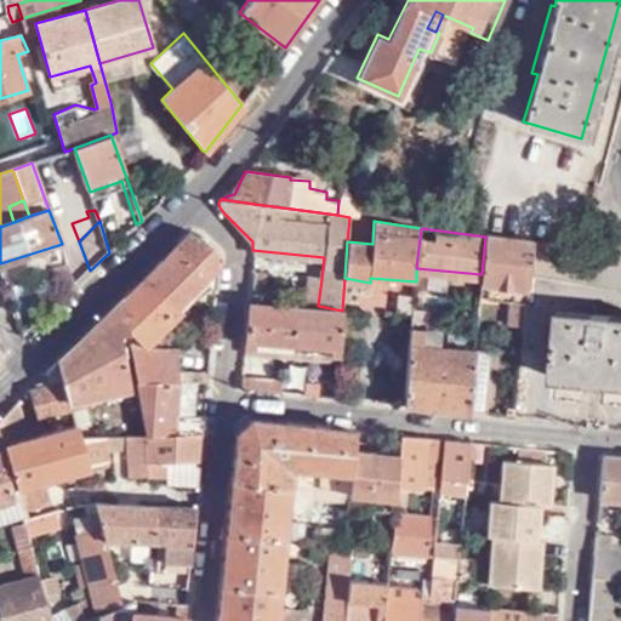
[(121,302),(127,332),(146,347),(178,315),(177,309),(178,307),(177,305),(191,291),(199,298),(210,288),(215,292),(218,285),(221,266),(220,258),(199,237),(194,234),(188,234),(121,302)]
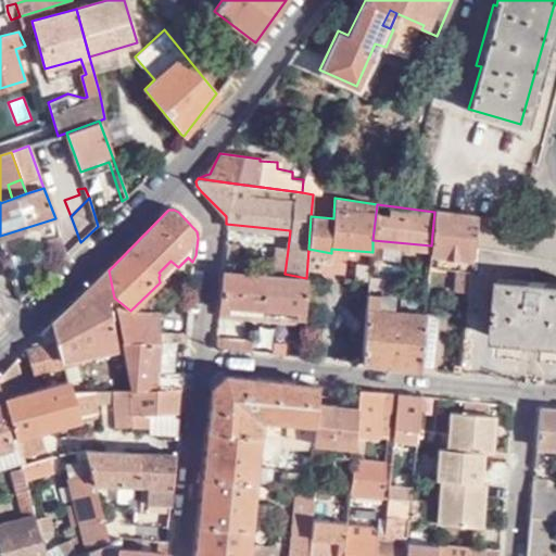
[(430,256),(472,261),(477,216),(434,212),(431,245),(430,256)]
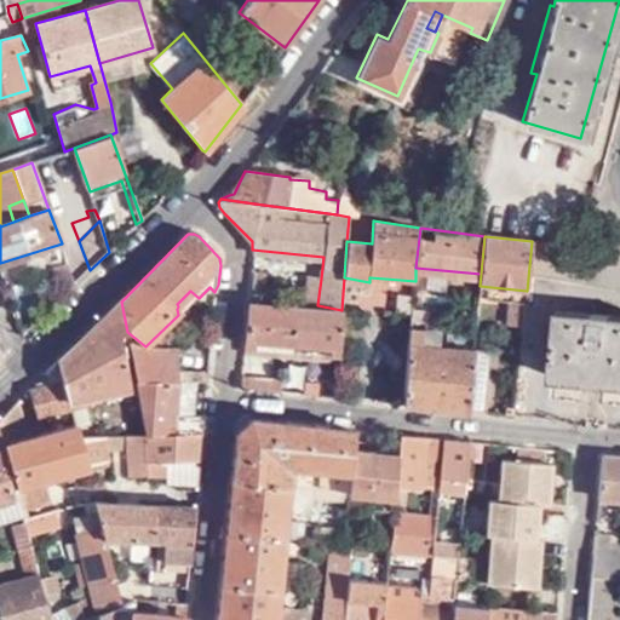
[(619,253),(533,241),(529,276),(619,290),(619,253)]
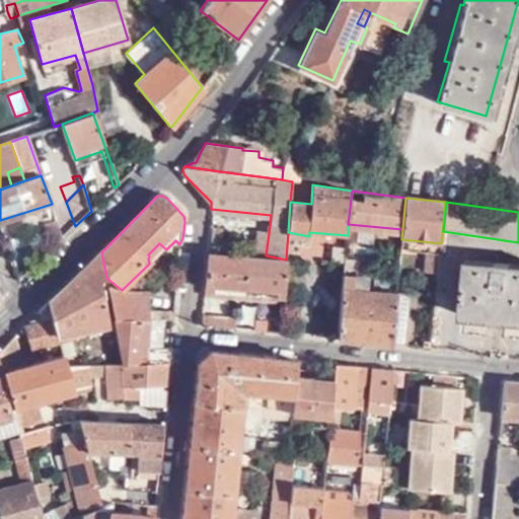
[(46,224),(54,245),(63,237),(62,234),(58,223),(58,220),(46,224)]
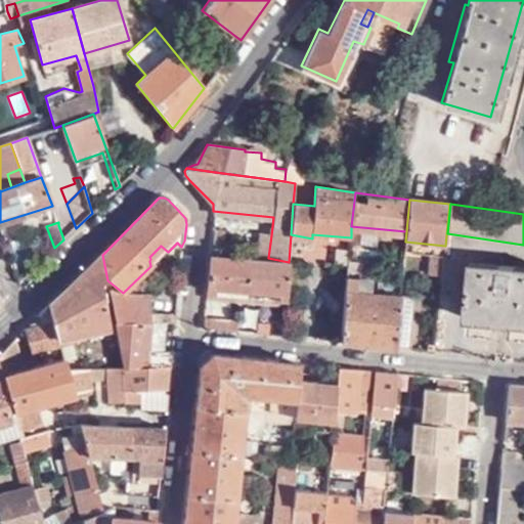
[(257,261),(288,265),(289,262),(268,258),(271,235),(260,234),(257,261)]
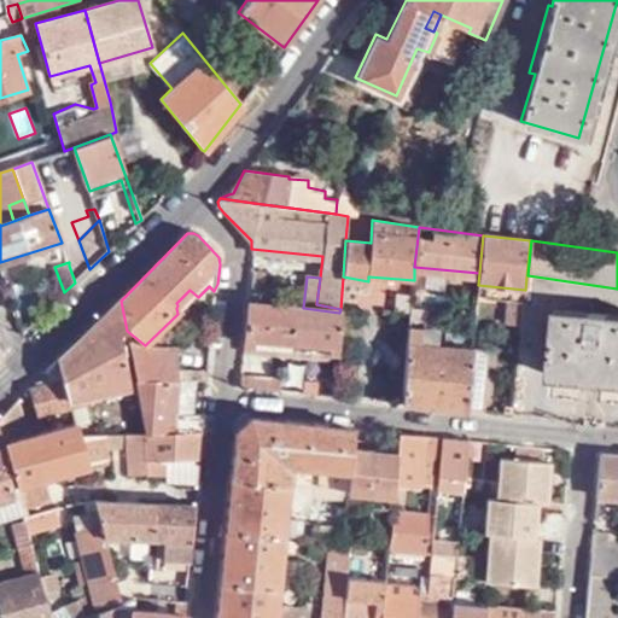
[(476,313),(478,292),(462,291),(460,313),(476,313)]
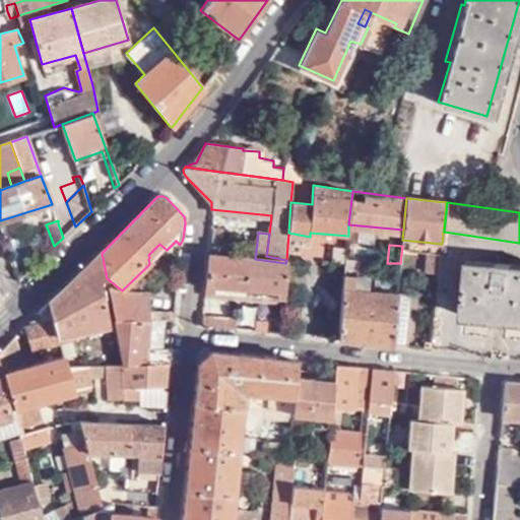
[(48,304),(57,335),(110,326),(102,282),(107,278),(102,253),(48,304)]
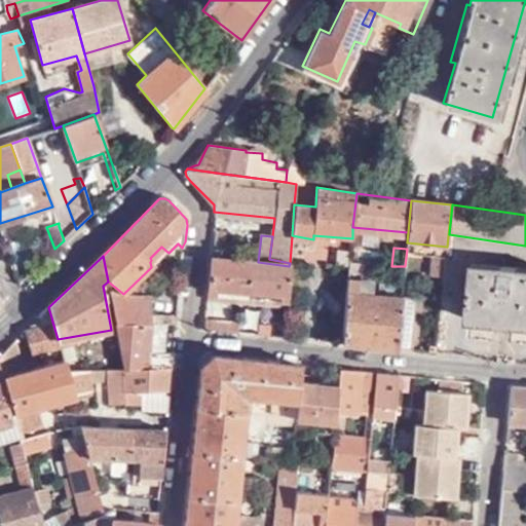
[(210,256),(207,296),(285,307),(289,266),(258,262),(210,256)]
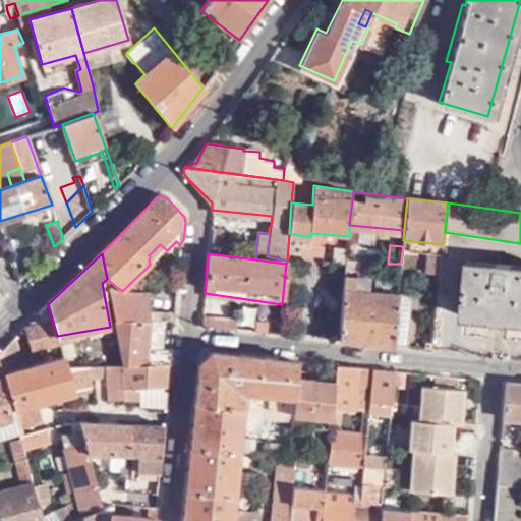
[(520,322),(520,271),(471,267),(466,316),(520,322)]
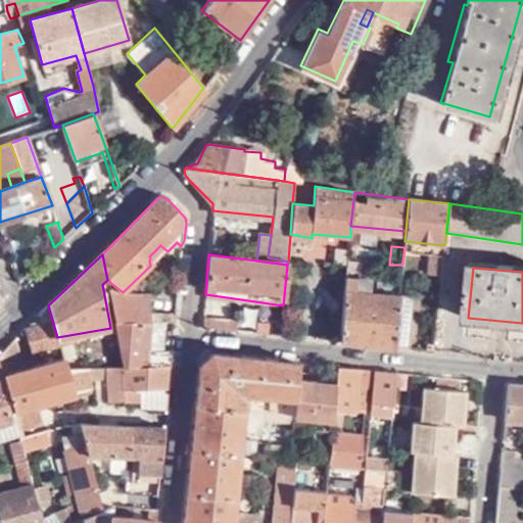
[(340,333),(340,340),(395,345),(397,320),(398,313),(400,295),(369,291),(370,280),(345,277),(340,333)]
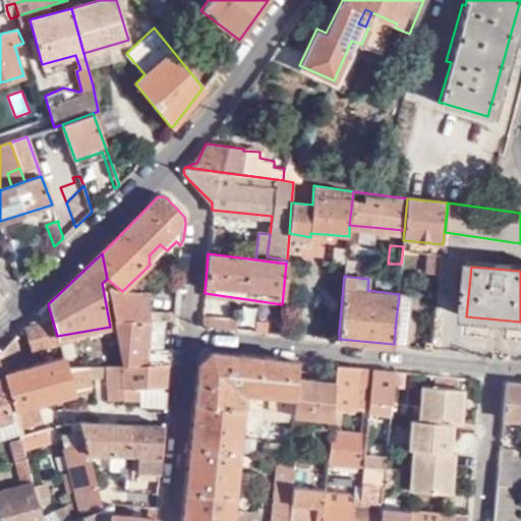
[(110,293),(114,320),(150,321),(151,311),(150,292),(110,293)]
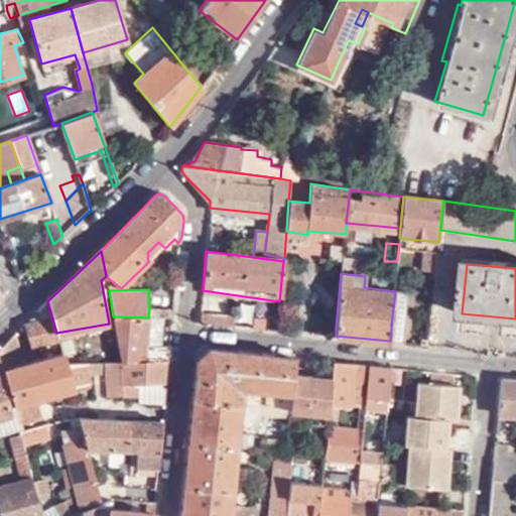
[(395,291),(393,308),(403,308),(403,292),(395,291)]
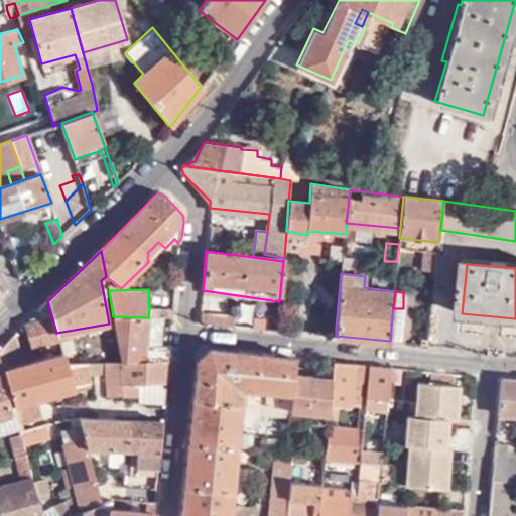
[(39,320),(25,325),(32,347),(59,340),(56,333),(47,301),(37,311),(39,320)]
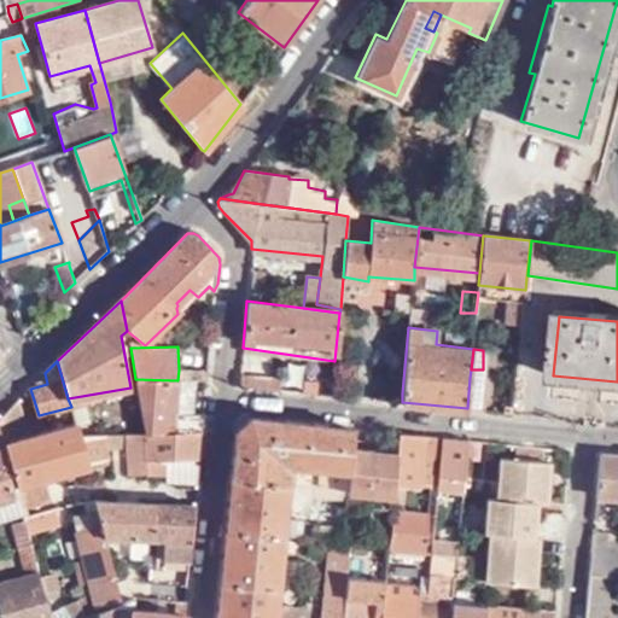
[(194,380),(207,380),(207,369),(179,369),(178,380),(194,380)]
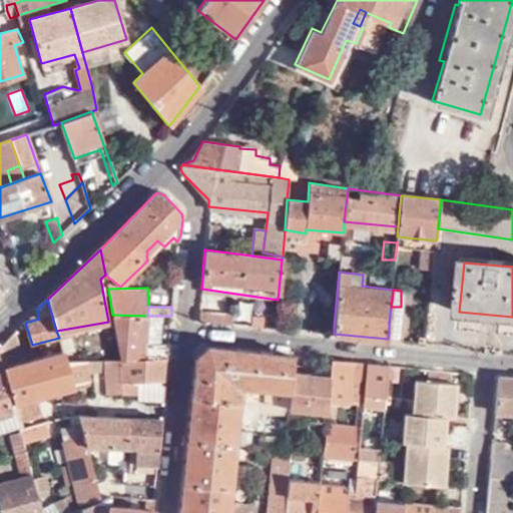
[(230,315),(199,311),(198,318),(201,321),(230,324),(230,315)]
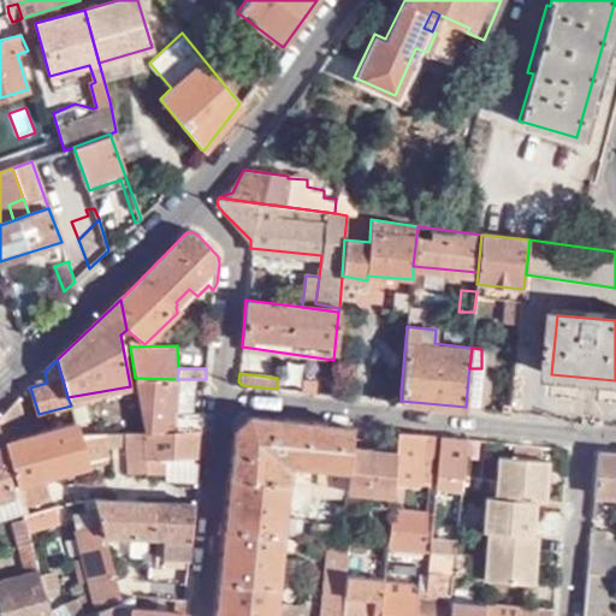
[(468,377),(466,407),(483,409),(485,377),(468,377)]
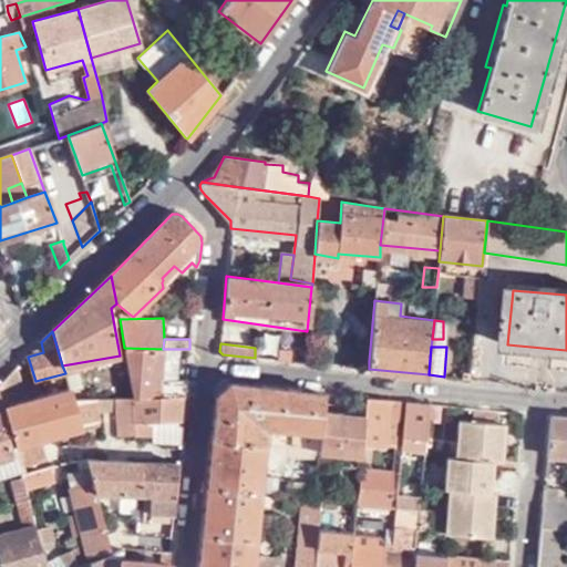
[(134,397),(187,397),(188,381),(176,380),(162,380),(163,349),(124,348),(134,397)]
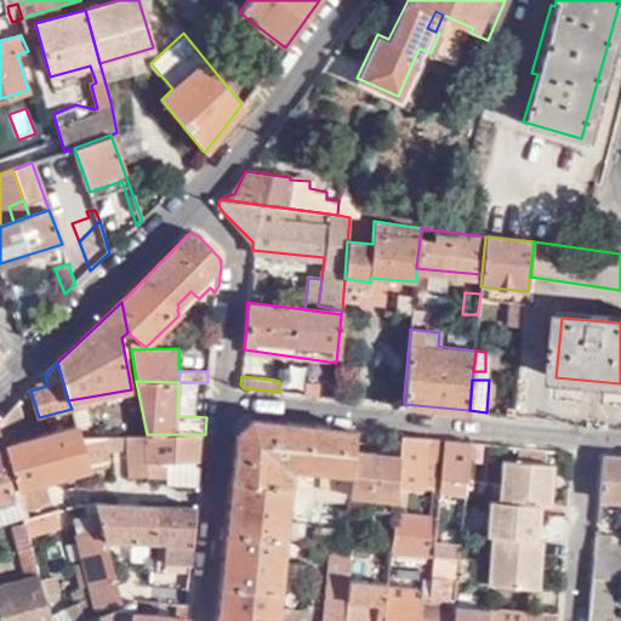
[(177,416),(193,416),(195,382),(178,382),(177,416)]
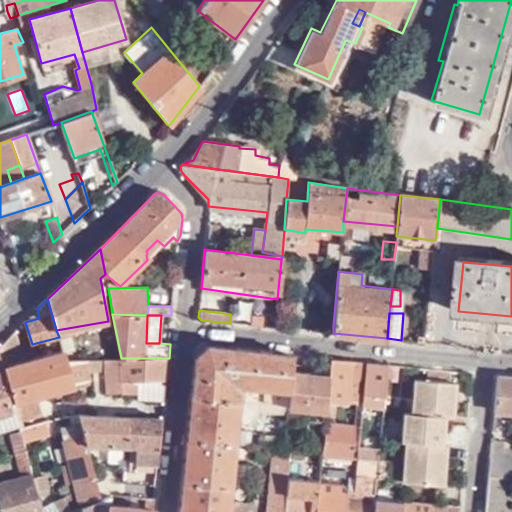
[(275,328),(276,317),(252,316),(251,326),(275,328)]
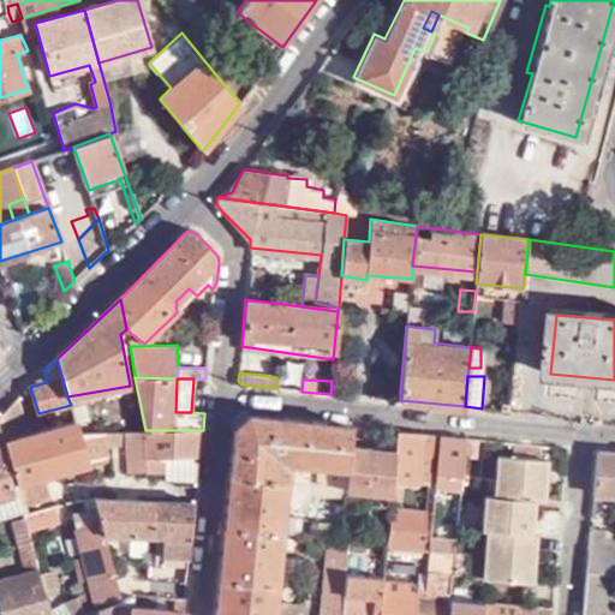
[(167,459),(199,457),(203,430),(145,430),(78,431),(75,419),(30,431),(19,398),(0,417),(0,424),(22,505),(49,496),(45,472),(105,454),(105,446),(123,446),(125,460),(126,471),(163,472),(167,459)]
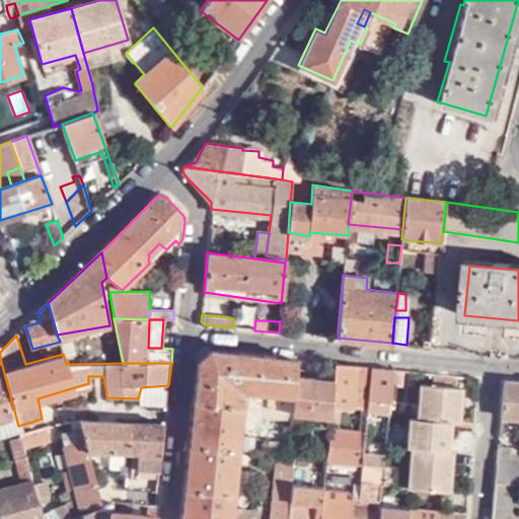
[(518,337),(504,336),(502,348),(518,350),(518,337)]
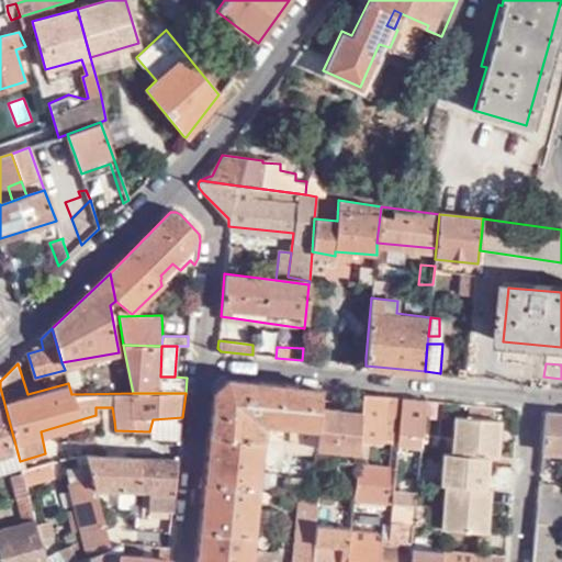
[(321,407),(321,390),(236,380),(225,380),(214,390),(211,431),(262,439),(265,422),(292,425),(291,442),(317,446),(321,407)]
